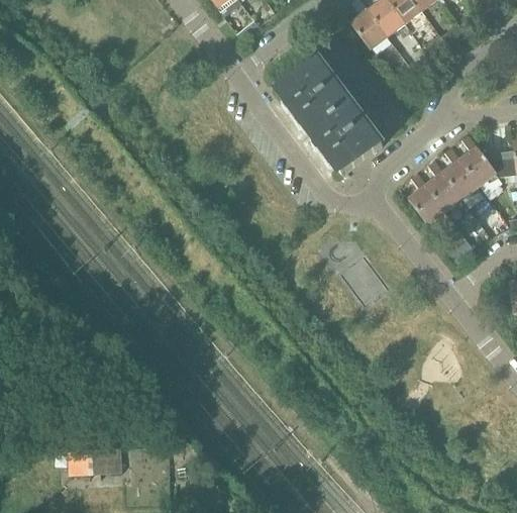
[(362,15),(351,23),(371,48),(388,35),(369,9),(362,0),(354,0),(351,2),(362,15)]
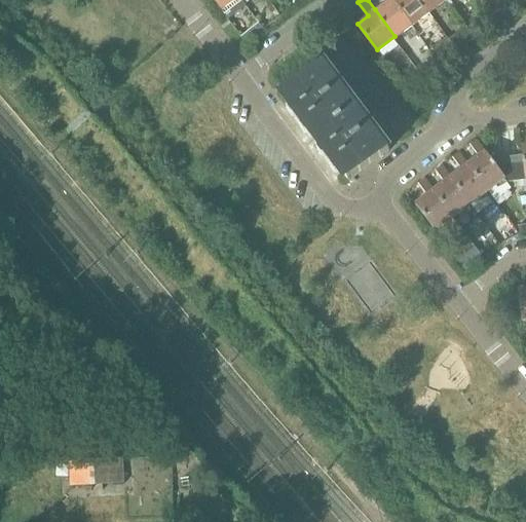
[(382,0),(384,2),(375,9),(395,36),(412,24),(395,0),(382,0)]
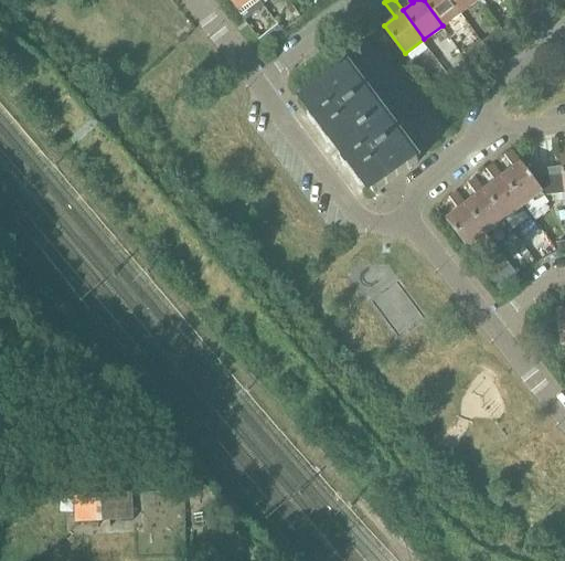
[(424,0),(443,25),(450,35),(469,22),(461,11),(452,0),(424,0)]
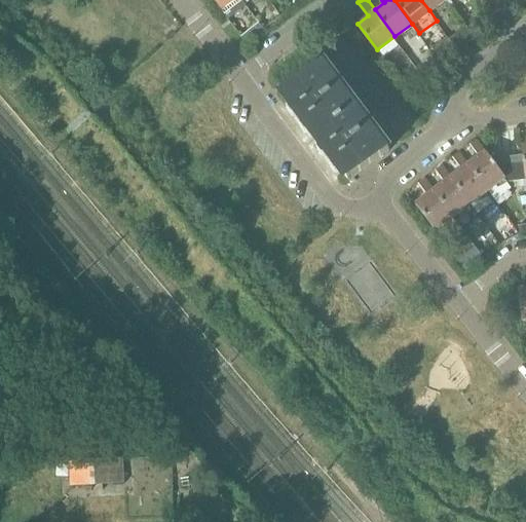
[(421,0),(429,10),(443,0),(421,0)]
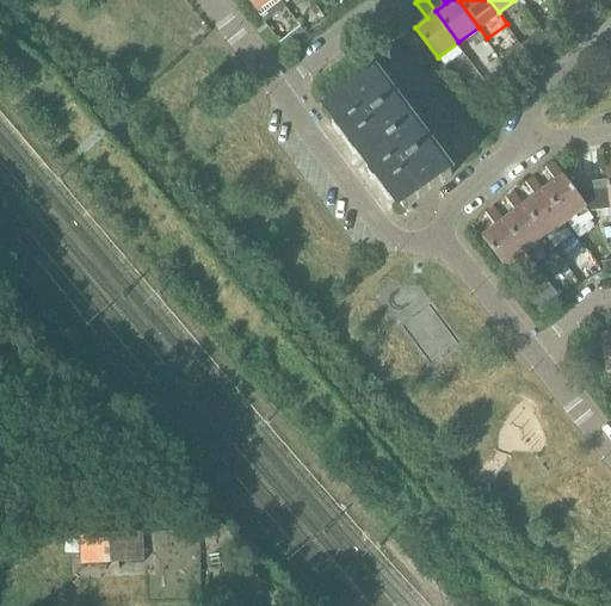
[(285,47),(287,49),(307,32),(300,24),(281,39),(285,47)]
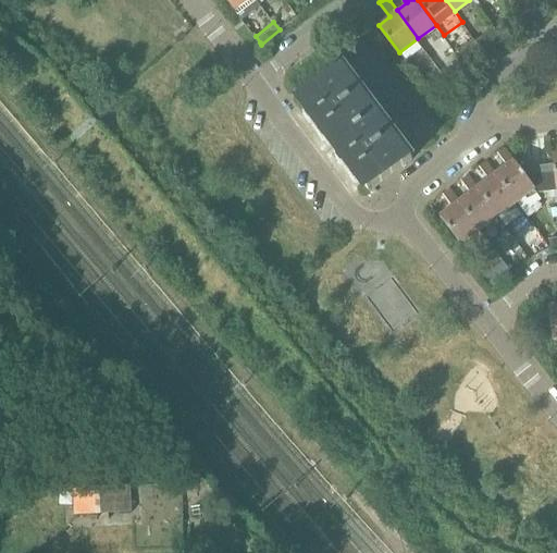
[(494,25),(474,39),(483,51),(484,52),(504,38),(494,25)]
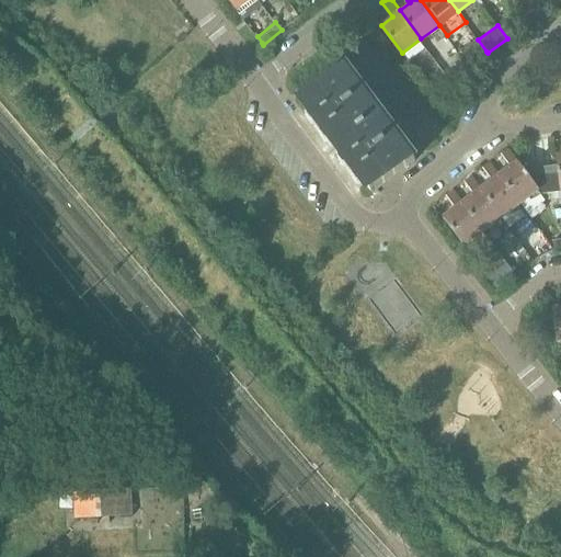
[(459,49),(470,65),(487,52),(478,40),(476,36),(459,49)]
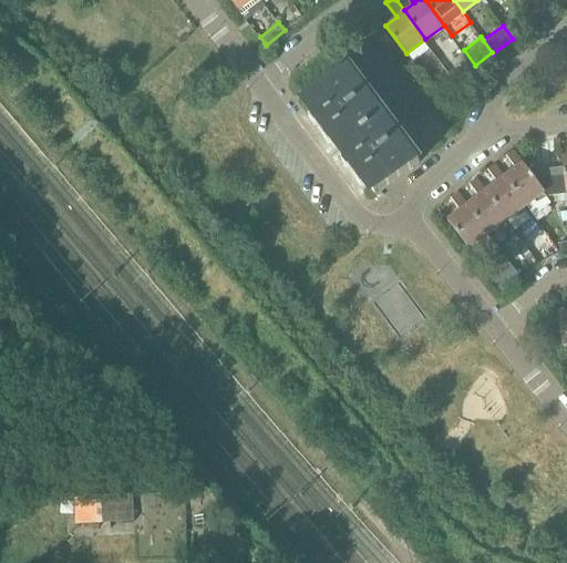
[(350,65),(306,99),(315,111),(320,119),(316,121),(325,133),(329,130),(341,145),(384,112),(371,94),(372,93),(368,88),(367,89),(353,71),(350,65)]
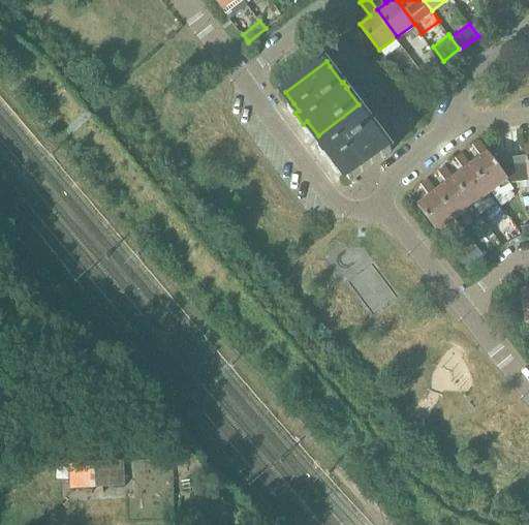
[(359,104),(318,135),(329,150),(324,153),(333,164),(337,161),(350,179),(392,149),(389,145),(376,127),(377,126),(374,121),(372,123),(359,104)]
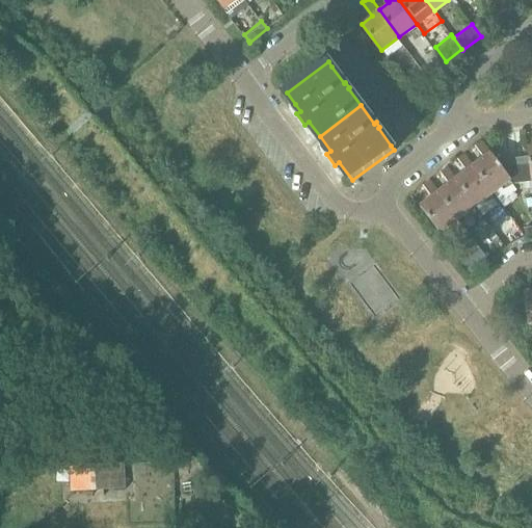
[(474,164),(473,164),(494,191),(511,178),(497,158),(491,152),(482,138),(475,143),(484,156),(474,164)]
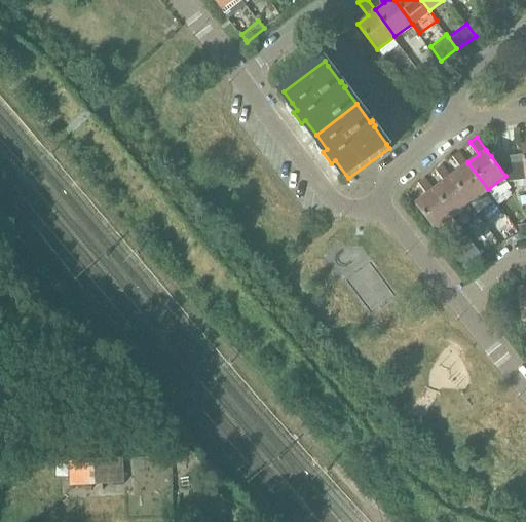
[(523,152),(491,156),(505,176),(508,179),(518,178),(525,177),(525,143),(522,144),(523,152)]
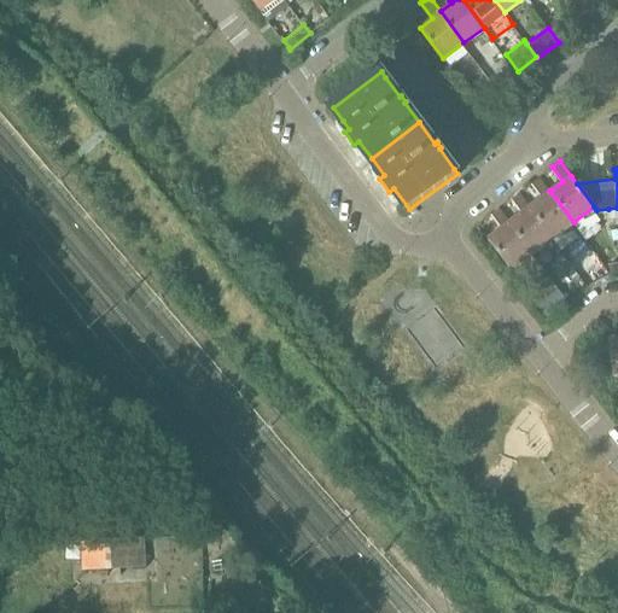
[(530,205),(529,206),(553,237),(573,222),(549,191),(551,191),(540,176),(531,182),(542,196),(530,205)]
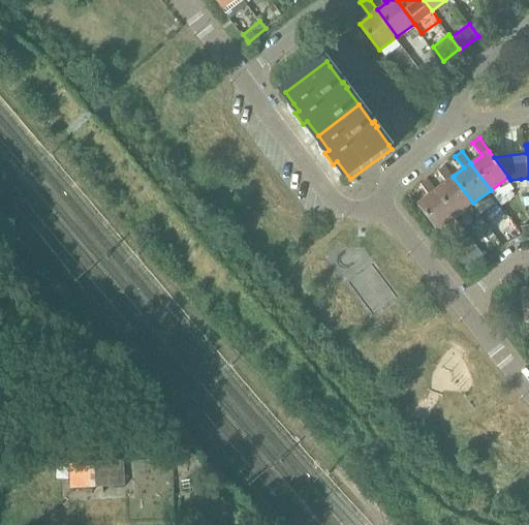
[(436,189),(456,216),(473,203),(453,177),(454,176),(444,163),(438,168),(447,181),(436,189)]
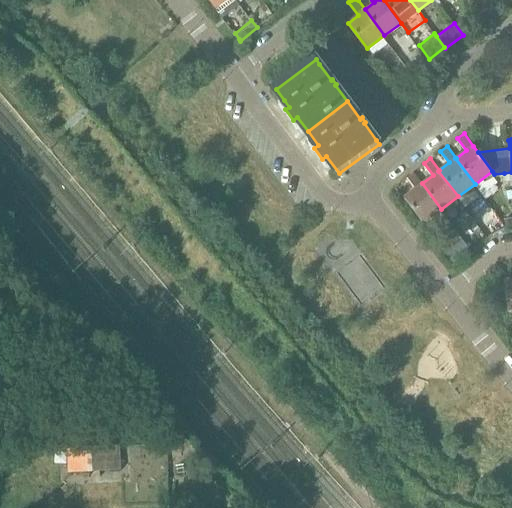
[(416,188),(404,196),(424,222),(441,209),(422,183),(413,171),(407,176),(416,188)]
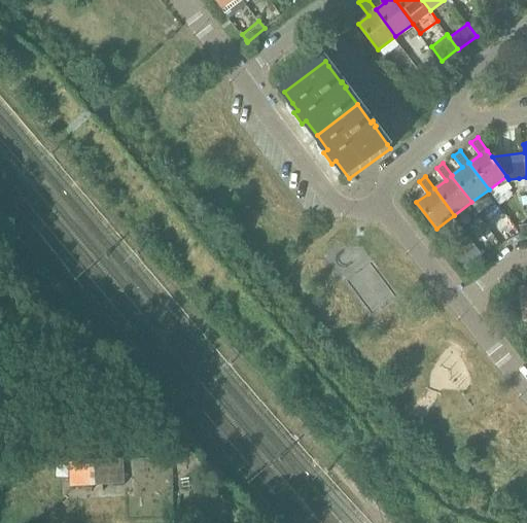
[(69,459),(71,485),(125,482),(124,456),(69,459)]
